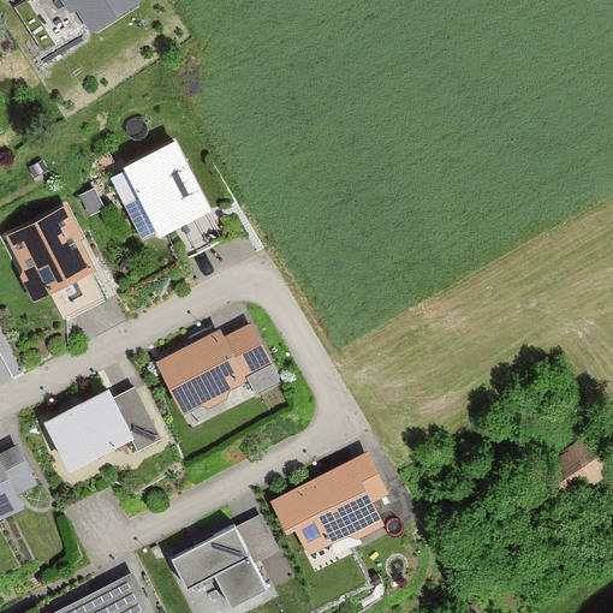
[(55,0),(66,15),(73,11),(87,33),(136,0),(55,0)]
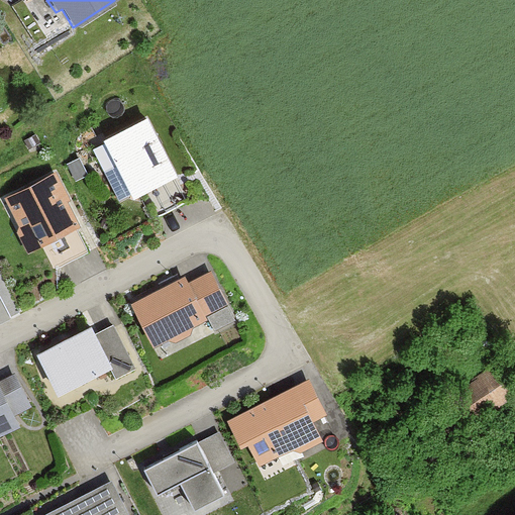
[(145,118),(103,139),(132,197),(175,175),(145,118)]
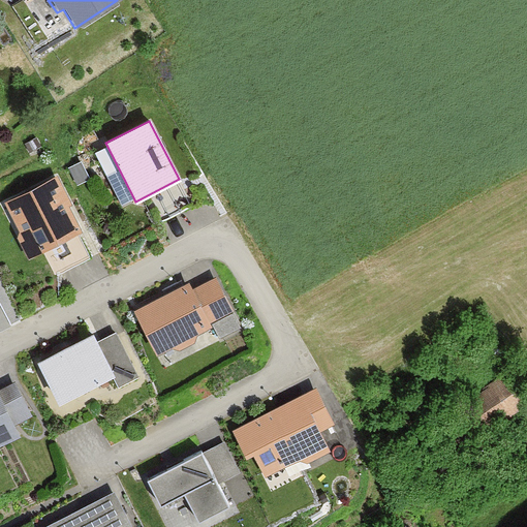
[(33,141),(24,146),(29,155),(38,150),(33,141)]
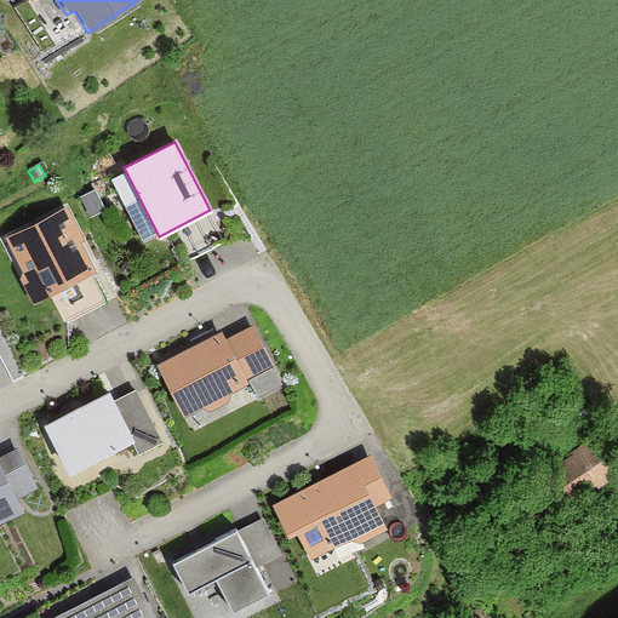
[(93,193),(80,200),(89,217),(103,210),(93,193)]
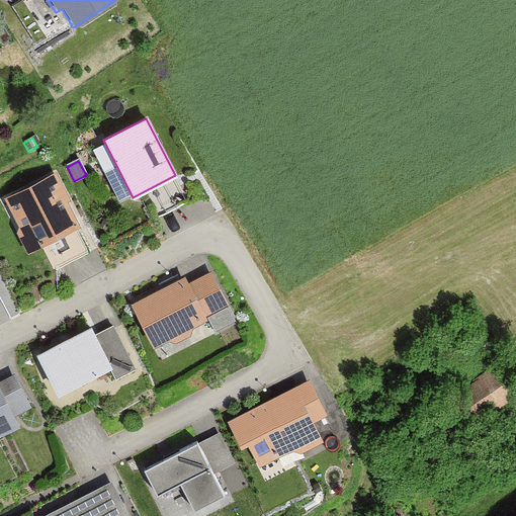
[(54,175),(2,201),(28,252),(47,243),(74,229),(80,226),(54,175)]
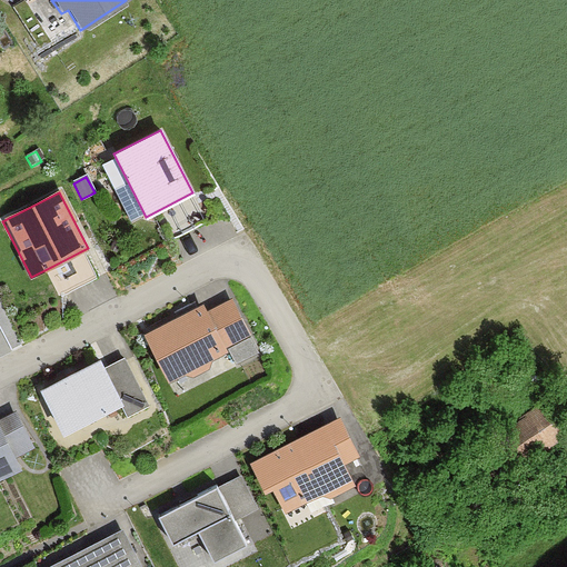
[(66,295),(96,279),(81,251),(51,267),(66,295)]
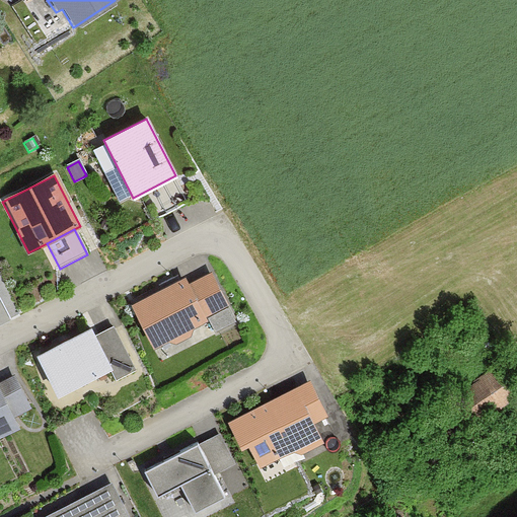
[(183,279),(131,306),(153,348),(167,341),(175,342),(189,335),(191,327),(228,308),(210,274),(188,286),(183,279)]
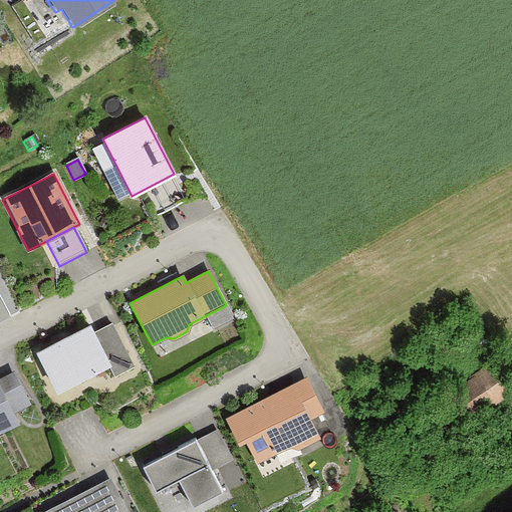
[(89,325),(36,352),(55,390),(108,362),(89,325)]
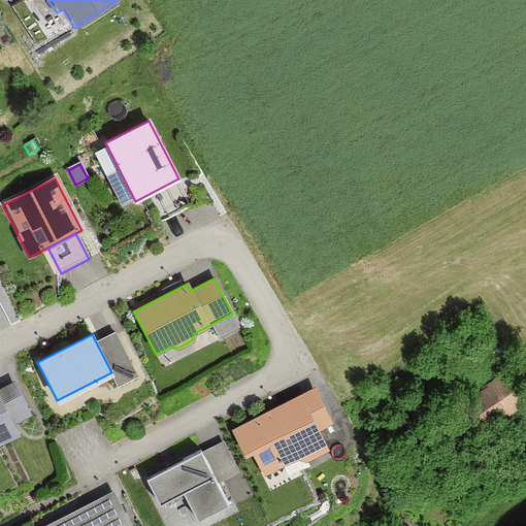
[(450,414),(472,446),(525,408),(503,376),(450,414)]
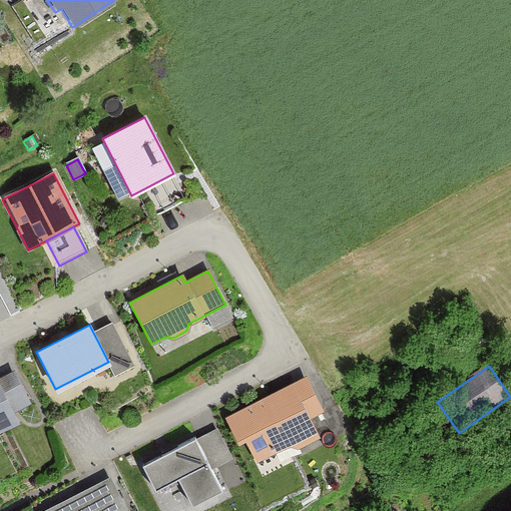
[(0,430),(19,421),(13,411),(29,403),(14,372),(0,378),(0,430)]
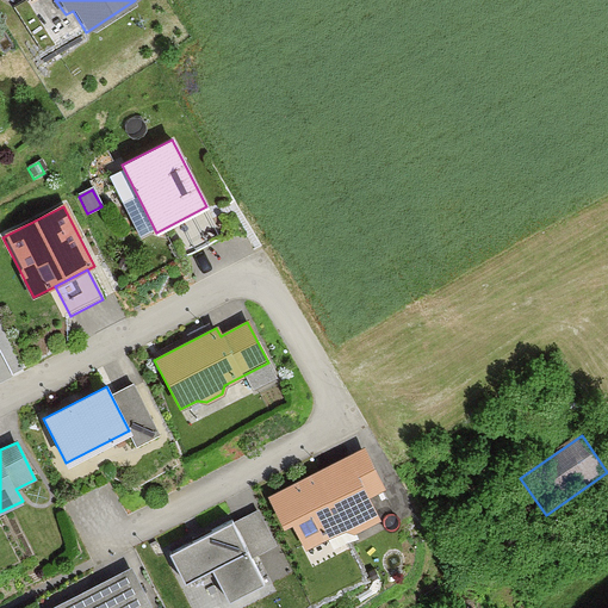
[(364,448),(265,497),(281,529),(291,525),(304,550),(343,528),(354,532),(379,516),(358,473),(373,466),(364,448)]
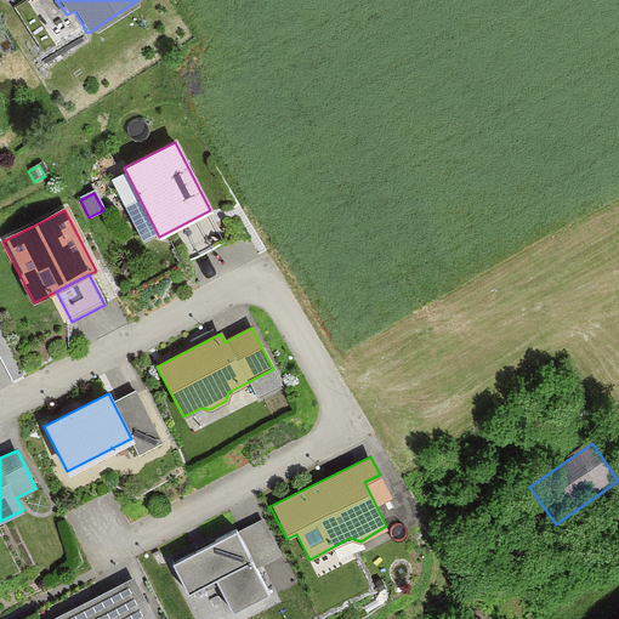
[(233,531),(171,563),(187,594),(214,580),(232,612),(268,592),(259,574),(277,564),(272,554),(251,564),(233,531)]
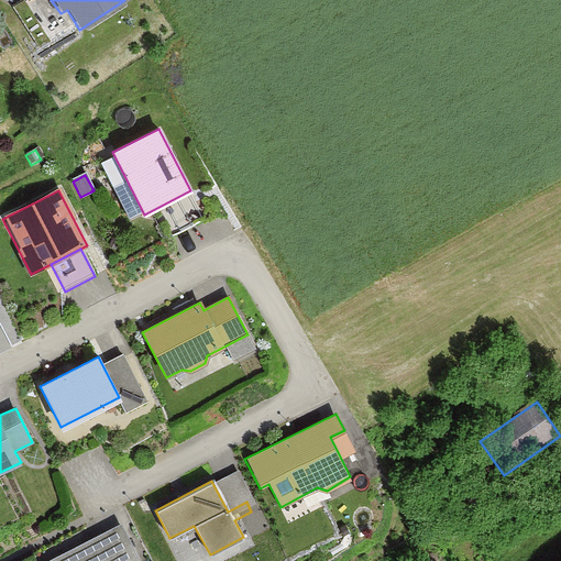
[(138,560),(120,525),(48,560),(138,560)]
